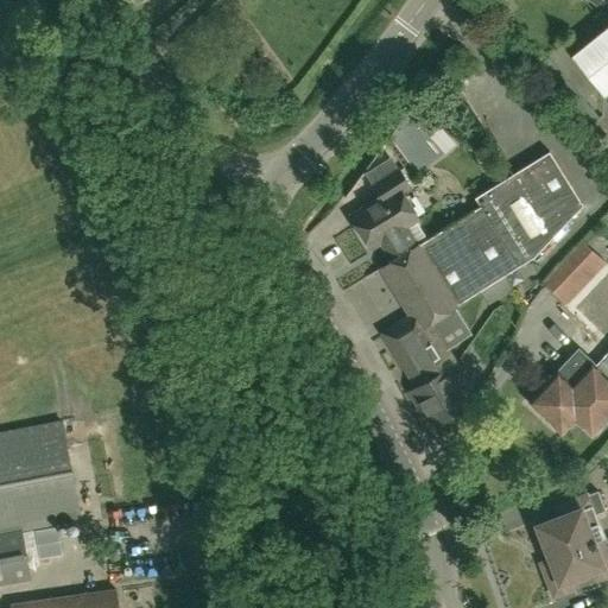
[(607,26),(571,56),(603,96),(607,92),(607,26)]
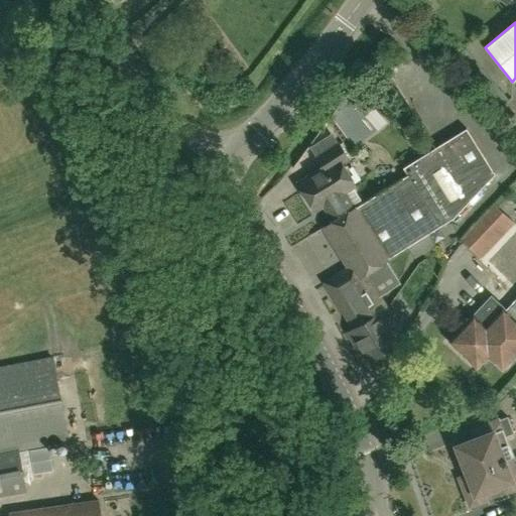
[(355,279),(364,273),(407,246),(413,257),(434,244),(427,234),(453,218),(494,174),(466,128),(402,167),(407,175),(353,209),(334,221),(323,228),(348,268),(333,278),(340,290),(332,295),(354,329),(367,320),(350,293),(360,287),(355,279)]
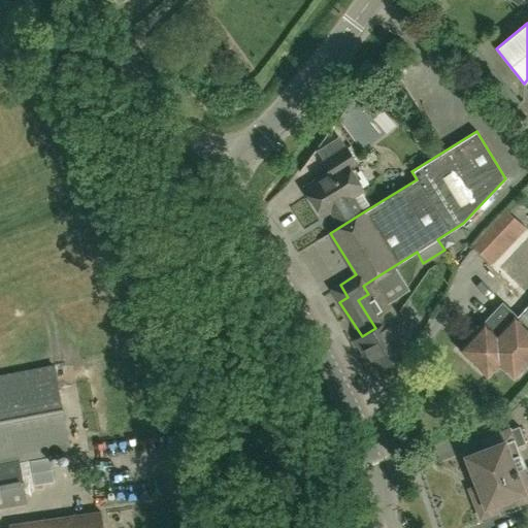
[(341,226),(361,213),(350,196),(362,189),(348,166),(355,161),(347,147),(324,162),(330,172),(305,188),(322,213),(330,208),(341,226)]
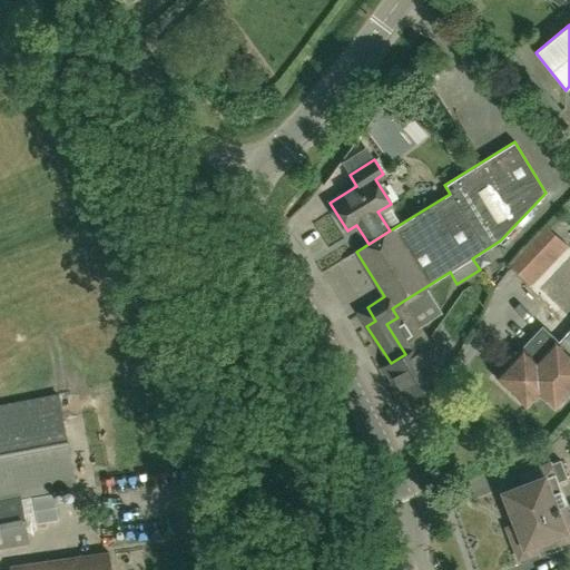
[(531,287),(569,247),(548,227),(510,267),(531,287)]
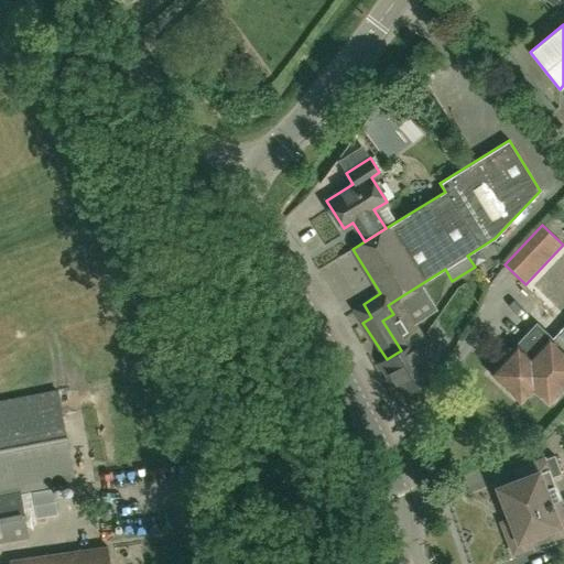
[(401,350),(387,359),(382,361),(403,394),(436,373),(431,365),(438,360),(423,336),(421,337),(410,321),(411,320),(398,299),(388,305),(393,314),(382,321),(401,350)]
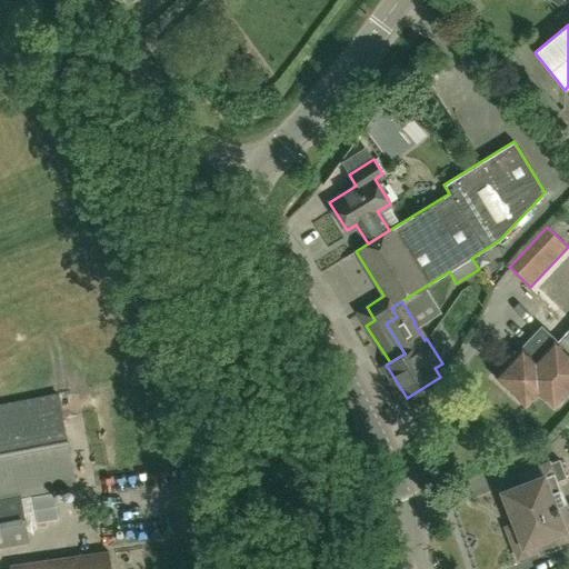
[(568,389),(568,355),(541,328),(496,376),(526,403),(538,391),(553,407),(568,389)]
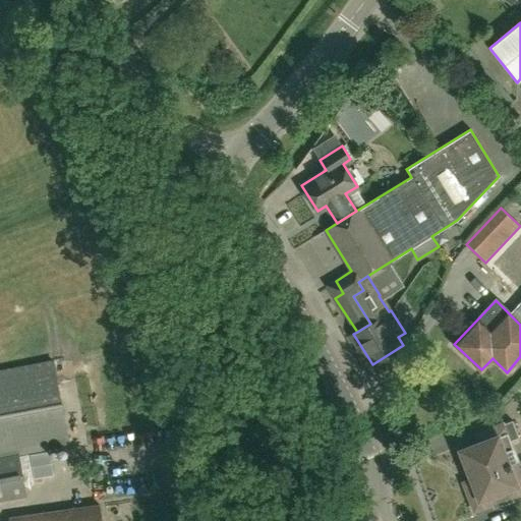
[(0,501),(5,501),(27,497),(19,454),(69,445),(53,362),(0,371),(0,501)]
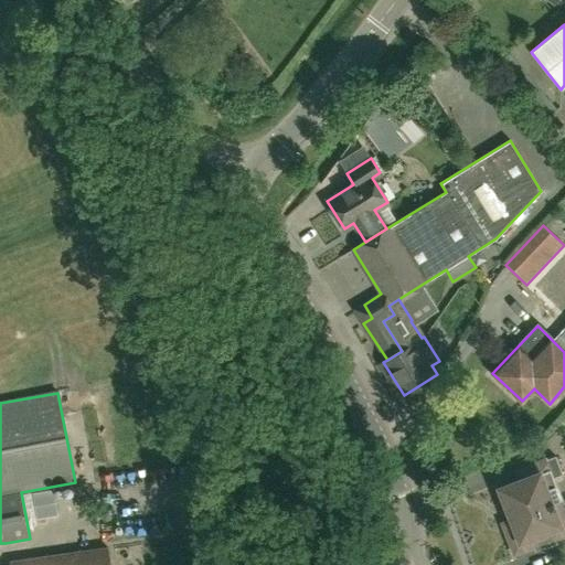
[(530,477),(504,487),(516,518),(508,522),(520,552),(547,541),(550,547),(562,542),(560,536),(564,534),(564,499),(556,503),(547,480),(564,473),(564,466),(561,455),(526,468),(530,477)]
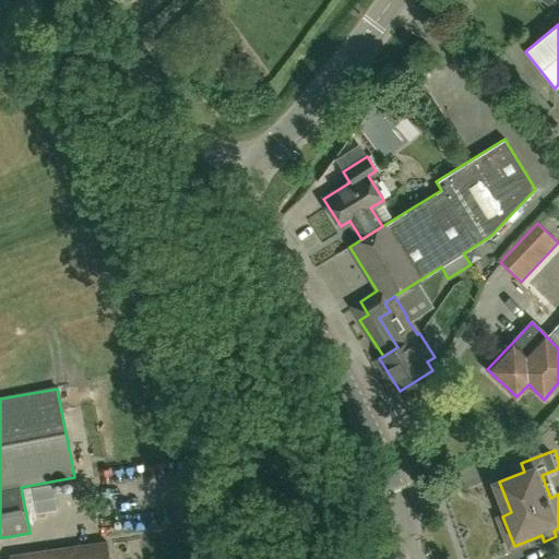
[(39,521),(49,520),(45,487),(35,488),(39,521)]
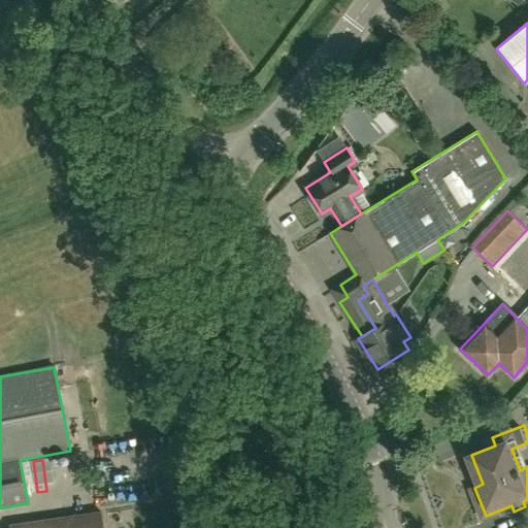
[(9,527),(102,527),(101,514),(9,524),(9,527)]
